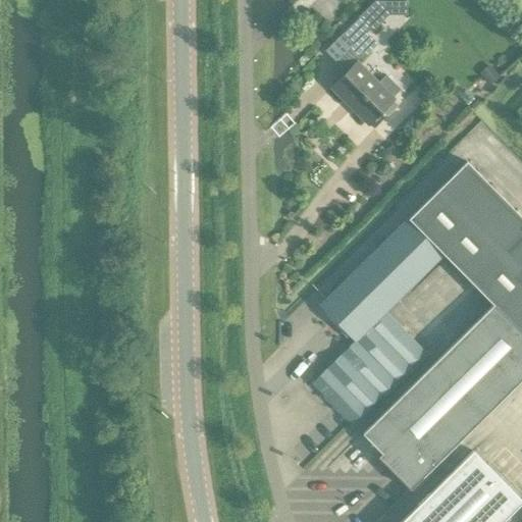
[(373,4),(365,12),(374,22),(382,14),(373,4)]
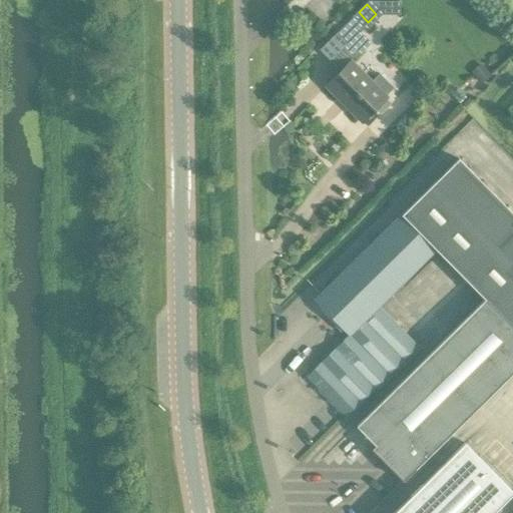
[(336,33),(319,50),(341,71),(326,86),(362,121),(375,108),(381,114),(391,104),(385,98),(386,97),(385,96),(394,88),(379,74),(371,82),(351,62),(370,43),(360,33),(364,28),(353,17),(336,33)]
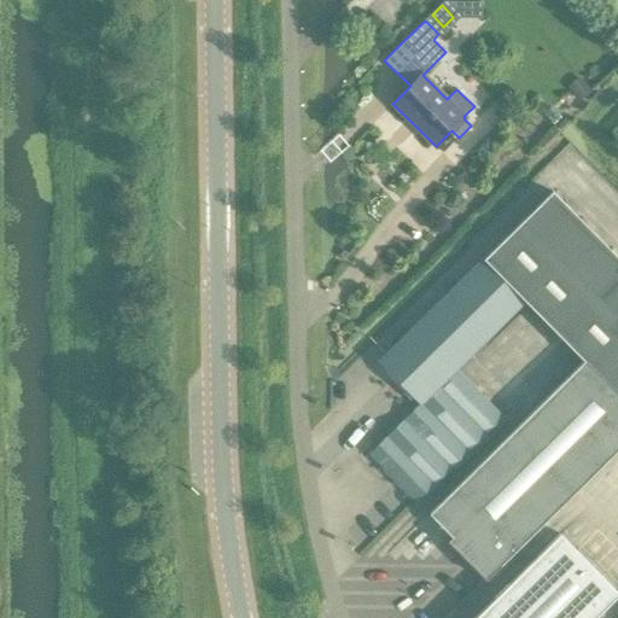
[(576,75),(566,87),(582,101),(592,89),(576,75)]
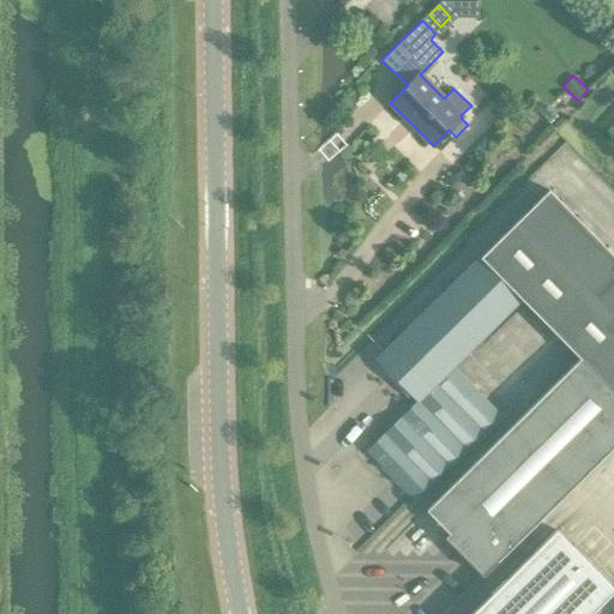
[(613,323),(613,258),(589,233),(548,191),(377,360),(417,402),(451,367),(522,299),(579,359),(613,323)]
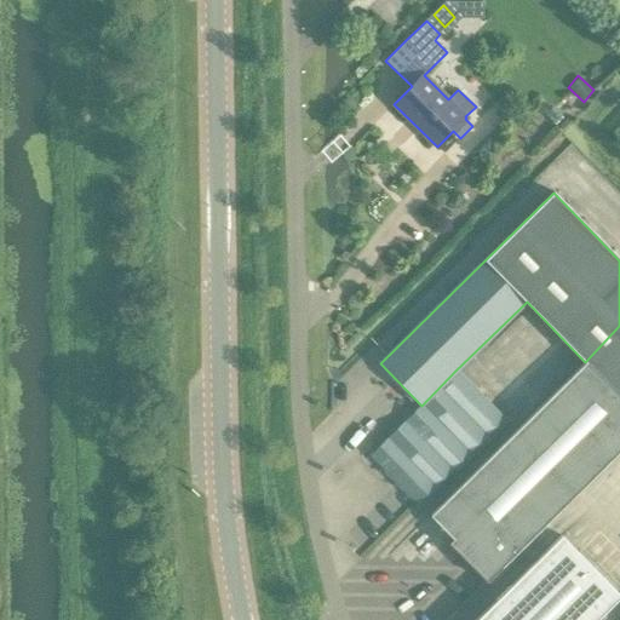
[(448,543),(487,581),(619,449),(619,326),(585,362),(430,515),(453,538),(448,543)]
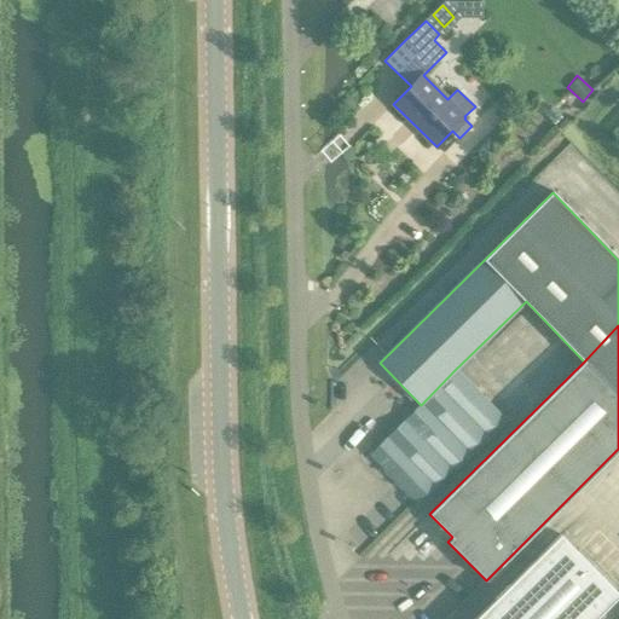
[(503,418),(492,409),(455,370),(421,405),(370,455),(417,503),(503,418)]
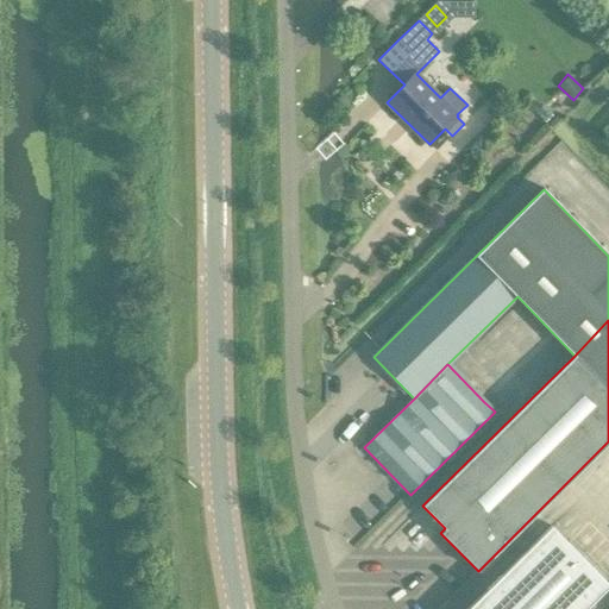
[(583,608),(608,584),(551,526),(465,608),(583,608)]
